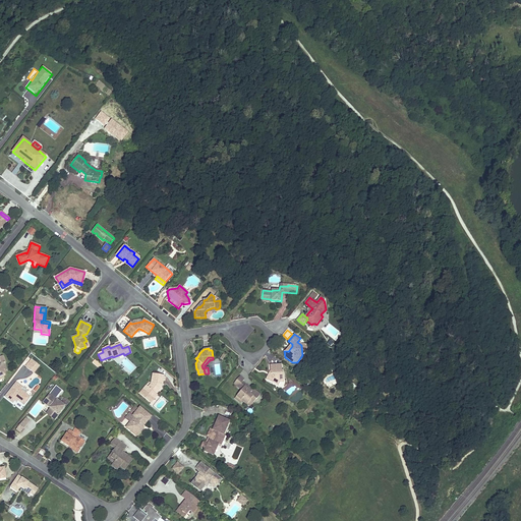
[(36,364),(32,360),(25,366),(31,370),(36,364)]
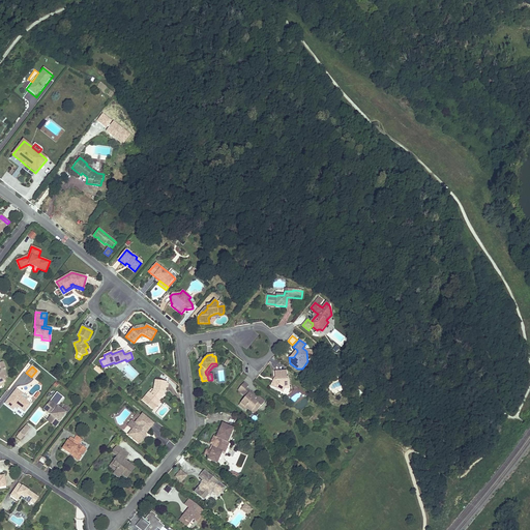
[(39,373),(36,371),(31,377),(34,380),(39,373)]
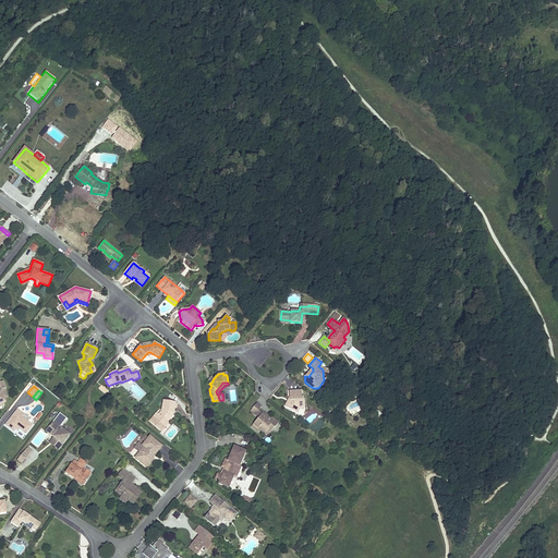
[(302,390),(289,391),(290,398),(290,400),(289,402),(287,403),(286,407),(295,412),(299,408),(304,407),(303,400),(302,400),(302,390)]
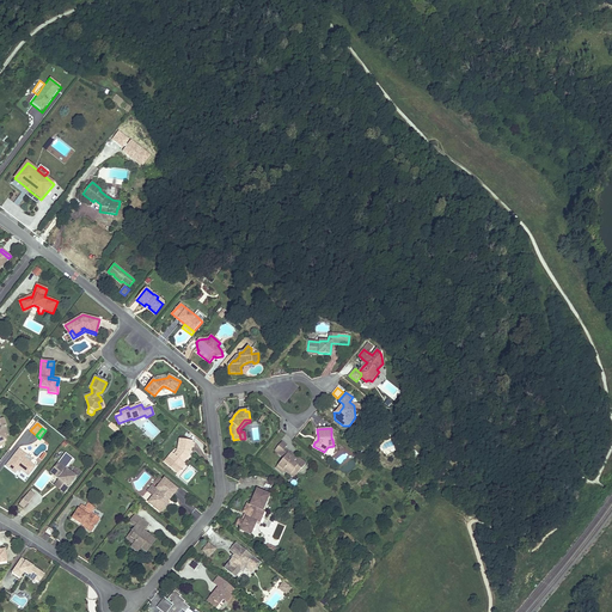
[(187,453),(190,453),(191,447),(193,442),(193,441),(179,439),(177,451),(175,454),(171,459),(169,458),(164,463),(175,472),(185,459),(187,453)]
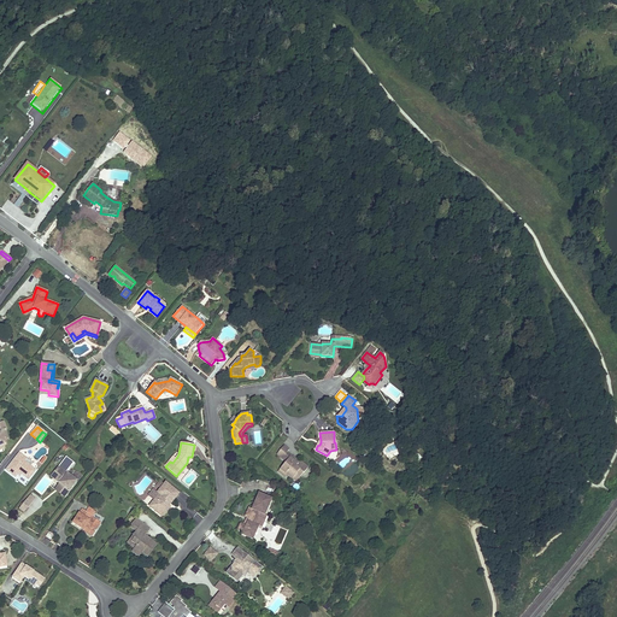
[(282,458),(287,452),(289,450),(285,445),(277,454),(282,458)]
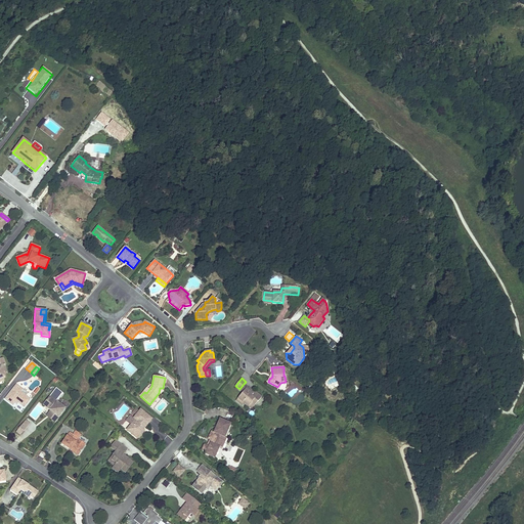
[(16,384),(14,387),(26,396),(28,393),(16,384)]
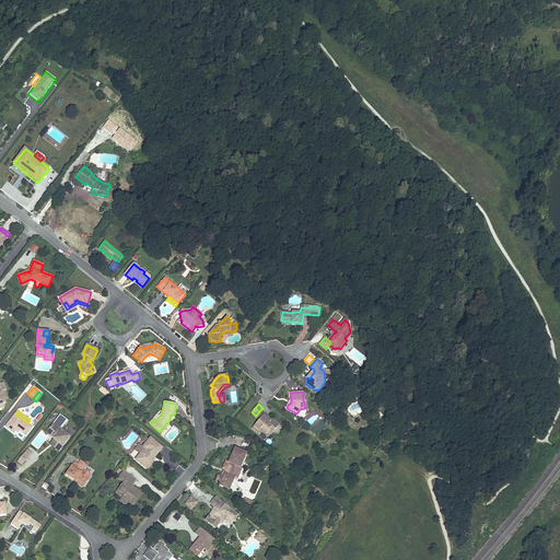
[(263,416),(270,421),(271,419),(260,410),(256,416),(260,419),(263,416)]
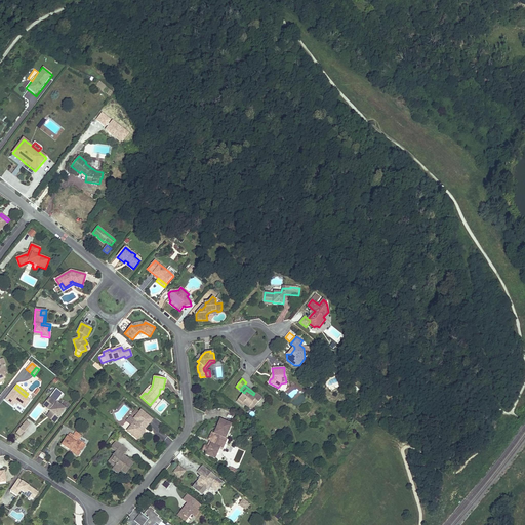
[(14,388),(5,400),(13,406),(15,403),(17,401),(18,402),(17,403),(18,403),(25,408),(31,401),(26,397),(14,388)]
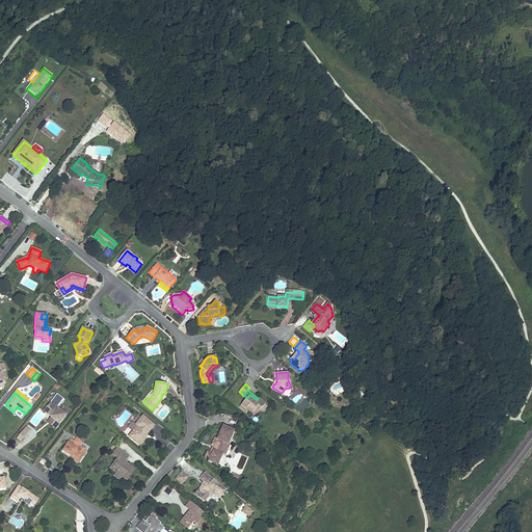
[(257,400),(249,395),(247,398),(240,406),(244,410),(246,408),(247,409),(251,413),(255,409),(256,410),(259,406),(261,408),(266,403),(259,397),(258,398),(257,400)]
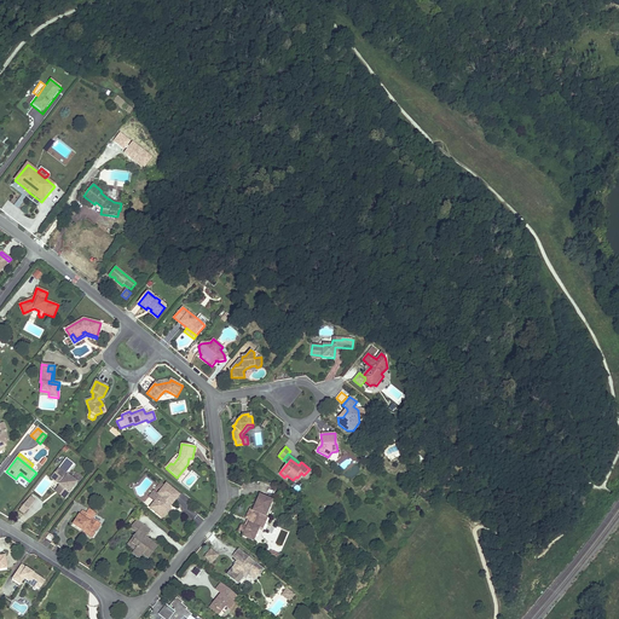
[(77,482),(59,468),(53,476),(62,482),(61,485),(62,486),(57,492),(64,498),(77,482)]
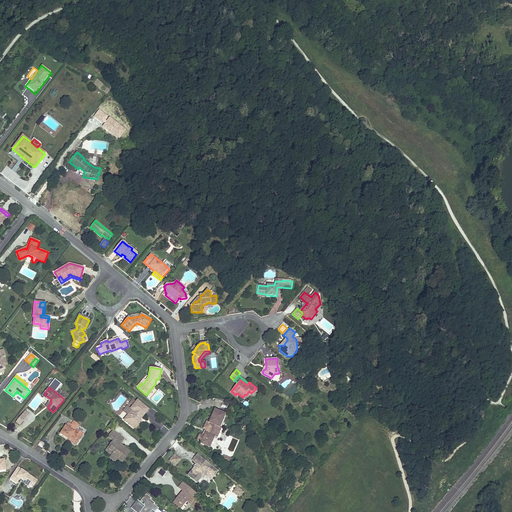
[(153,387),(146,395),(148,396),(155,388),(153,387)]
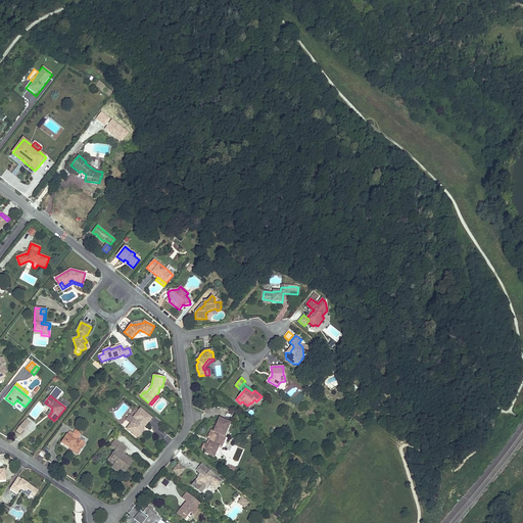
[(250,402),(247,406),(251,409),(256,401),(254,399),(251,403),(250,402)]
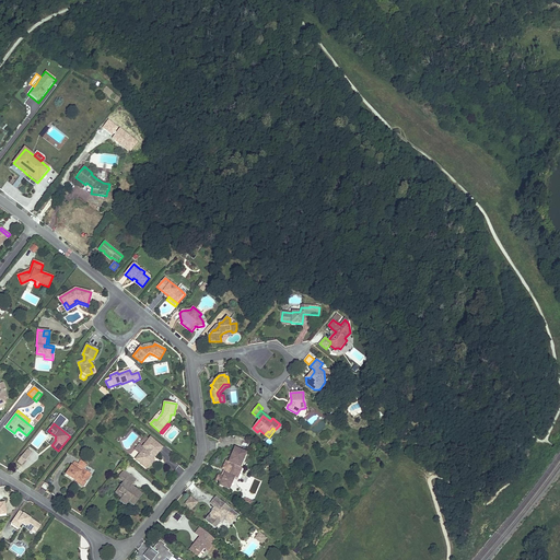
[(163,448),(151,438),(143,447),(144,448),(140,454),(136,459),(147,469),(154,461),(153,459),(151,457),(153,455),(155,457),(163,448)]
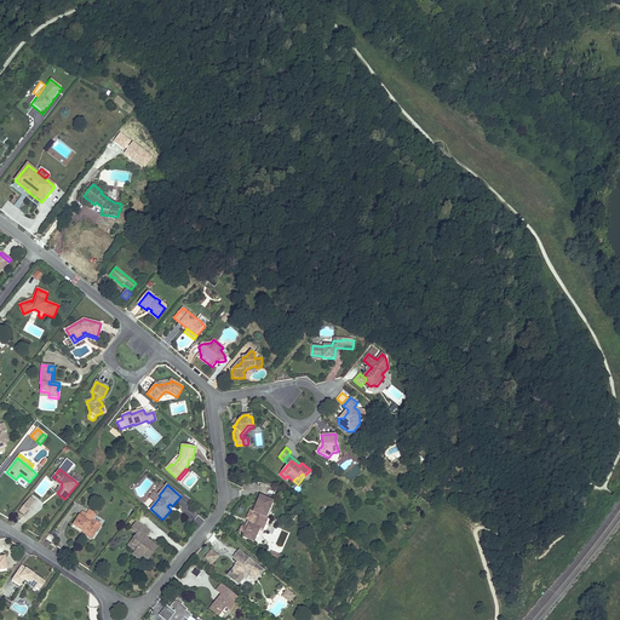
[(149,498),(155,503),(160,497),(159,495),(155,492),(149,498)]
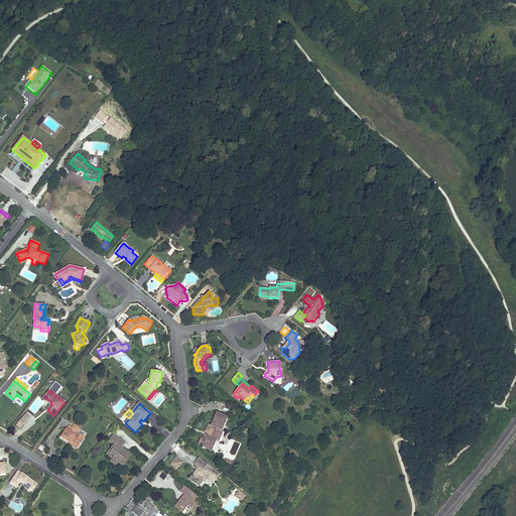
[(217,413),(211,426),(208,425),(205,431),(207,432),(209,433),(206,440),(204,439),(201,438),(199,443),(203,445),(203,446),(212,450),(216,440),(221,430),(222,431),(227,418),(217,413)]
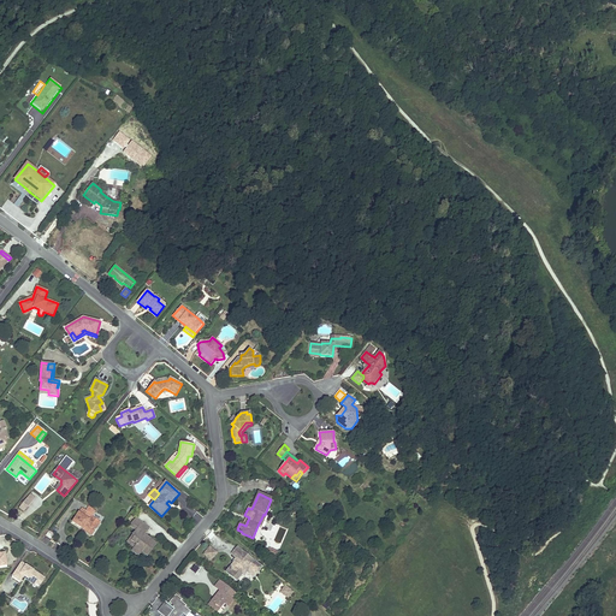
[(19,508),(24,511),(31,503),(27,499),(19,508)]
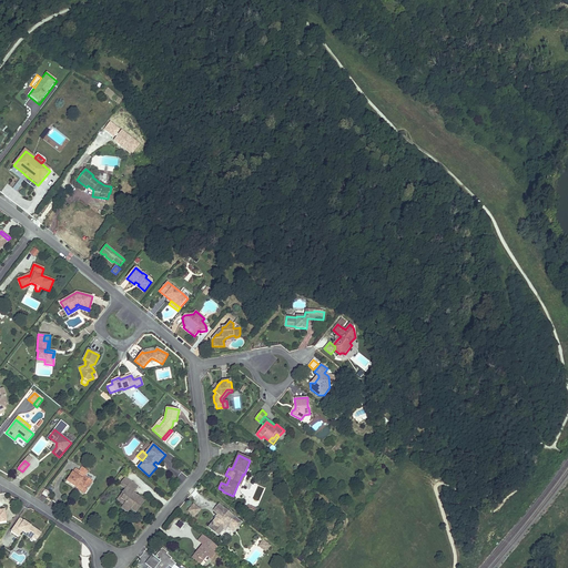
[(73,473),(72,473),(67,482),(74,486),(74,485),(78,486),(77,488),(75,488),(84,494),(90,487),(88,486),(92,482),(84,476),(85,475),(80,472),(75,468),(73,473)]
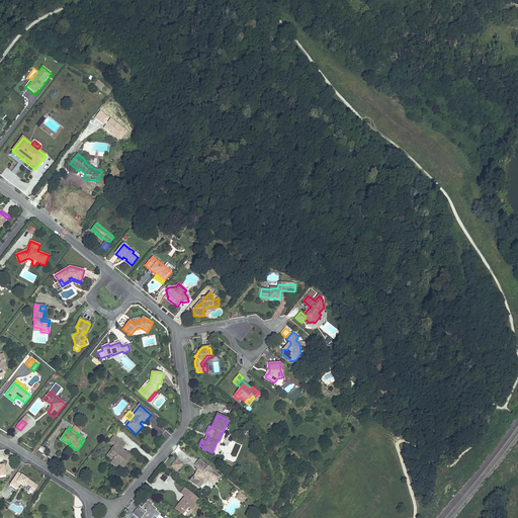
[(109,442),(113,445),(118,439),(114,436),(109,442)]
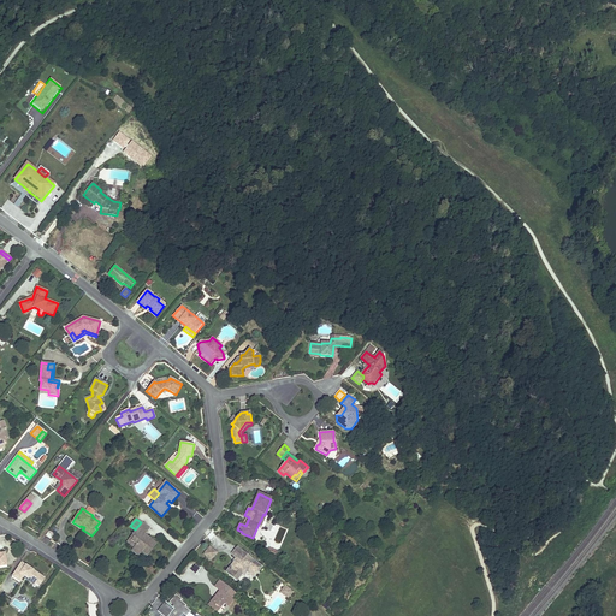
[(146,533),(149,528),(141,522),(135,529),(136,531),(132,535),(135,537),(131,542),(136,545),(134,549),(140,554),(141,551),(147,556),(157,544),(148,538),(147,538),(144,535),(146,533)]
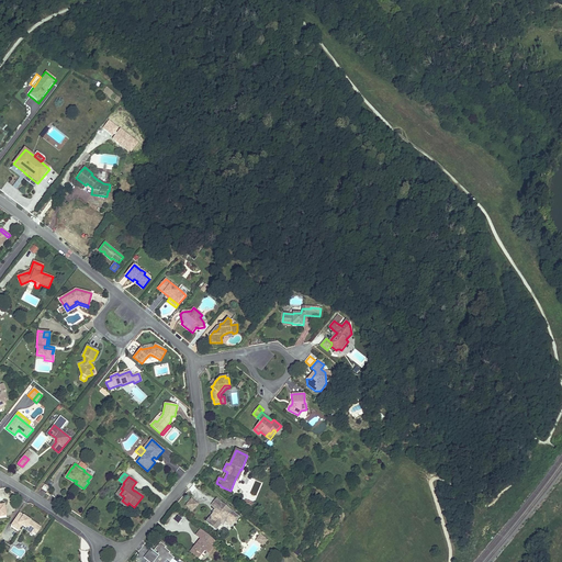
[(124,497),(120,494),(123,490),(121,489),(115,495),(117,496),(122,501),(124,497)]
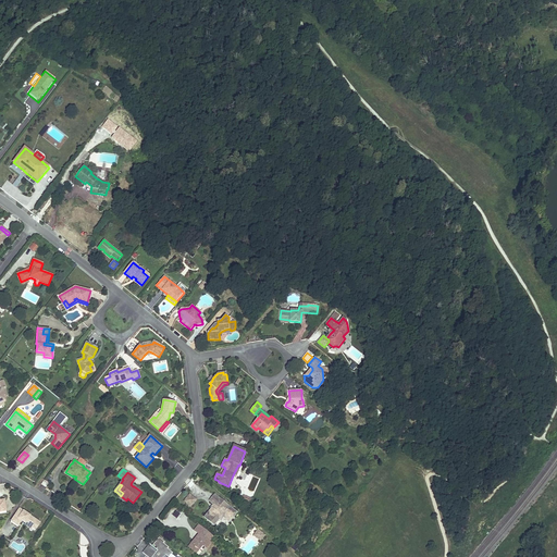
[(189,494),(184,502),(190,507),(196,500),(189,494)]
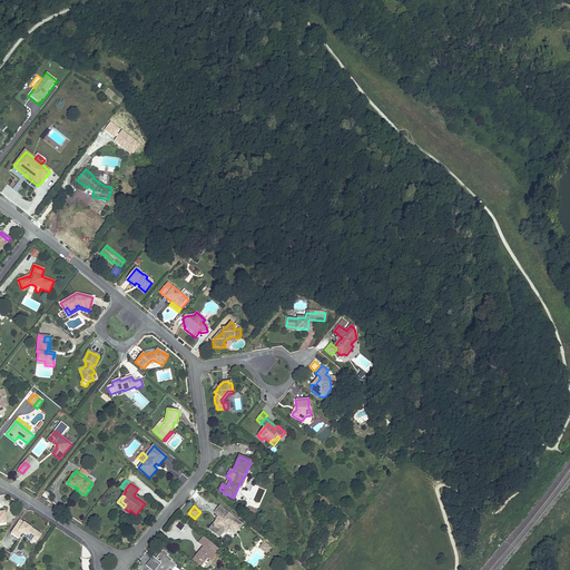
[(234,517),(219,505),(214,512),(218,517),(220,518),(218,521),(217,520),(216,520),(208,529),(220,539),(226,533),(224,532),(227,529),(228,530),(232,532),(237,526),(231,520),(234,517)]
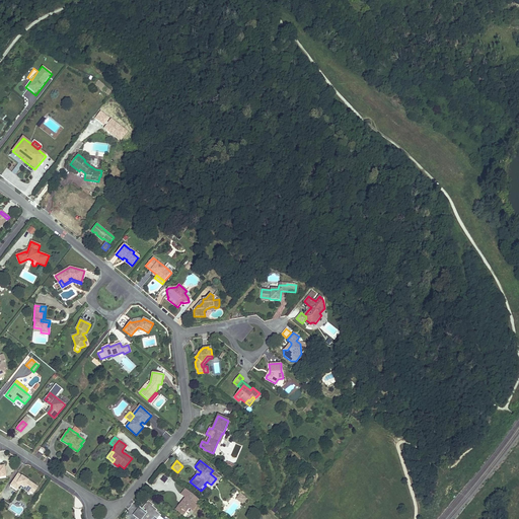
[(216,478),(211,485),(214,487),(221,477),(213,470),(210,473),(216,478)]
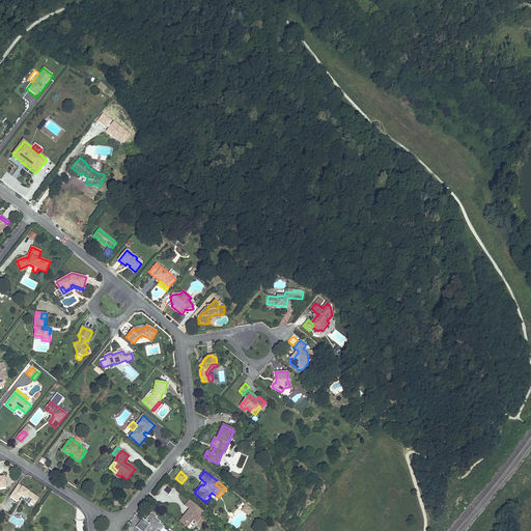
[(18,502),(20,498),(21,497),(31,503),(36,497),(19,484),(10,497),(18,502)]
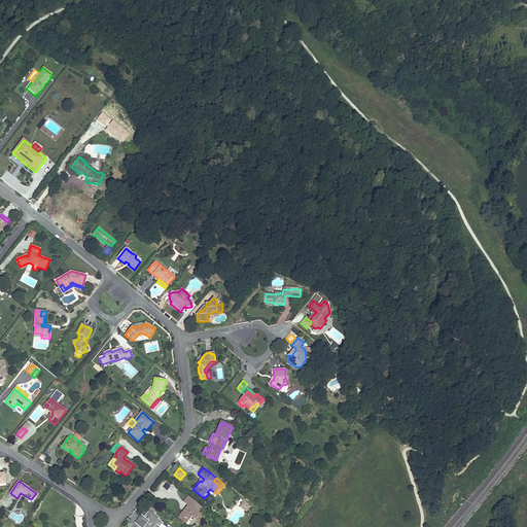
[(21,493),(20,494),(30,501),(31,499),(21,493)]
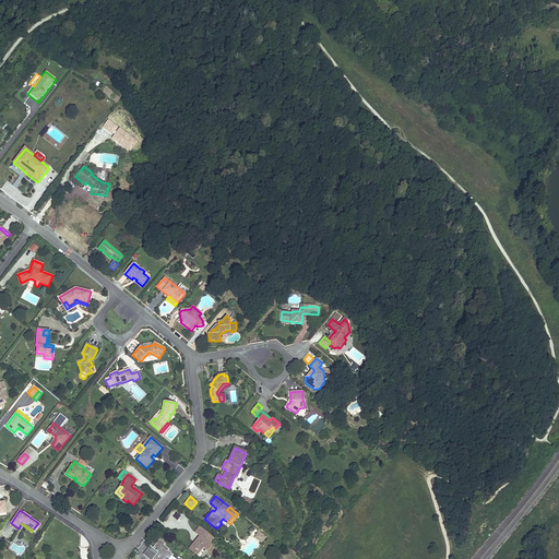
[(214,539),(200,527),(195,533),(200,536),(201,537),(197,542),(195,542),(189,549),(195,554),(198,549),(200,551),(203,547),(206,549),(210,544),(214,539)]
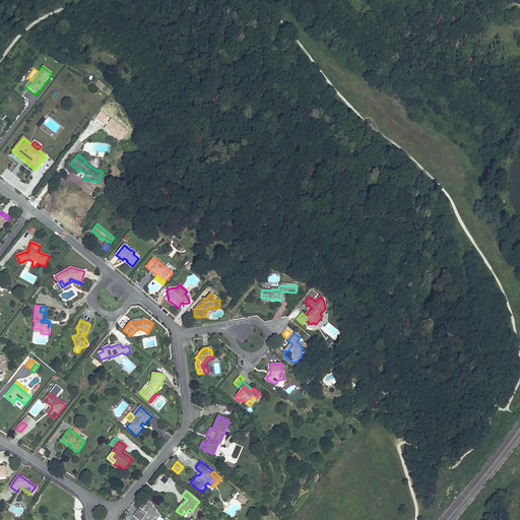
[(163,519),(160,518),(161,517),(156,513),(157,511),(152,508),(153,506),(148,502),(143,509),(147,512),(146,513),(147,514),(146,516),(138,510),(133,516),(138,519),(163,519)]
